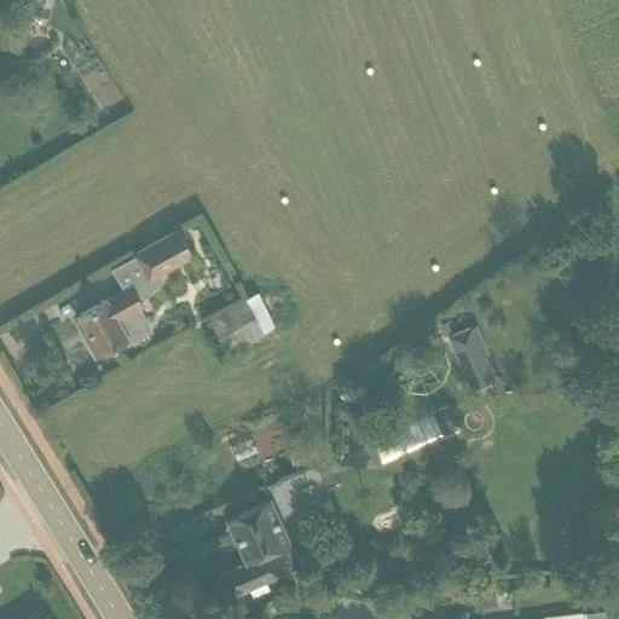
[(35,0),(32,17),(46,21),(51,0),(35,0)]
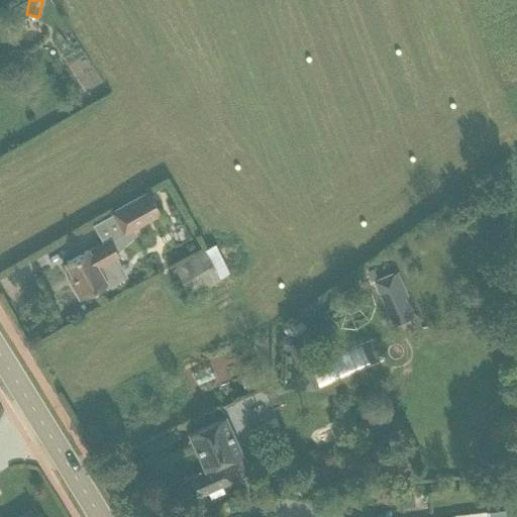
[(75,281),(71,284),(79,297),(105,283),(106,286),(124,276),(114,257),(117,255),(115,251),(134,234),(131,229),(160,214),(147,192),(111,212),(123,233),(109,240),(108,239),(88,250),(88,249),(65,263),(75,281)]
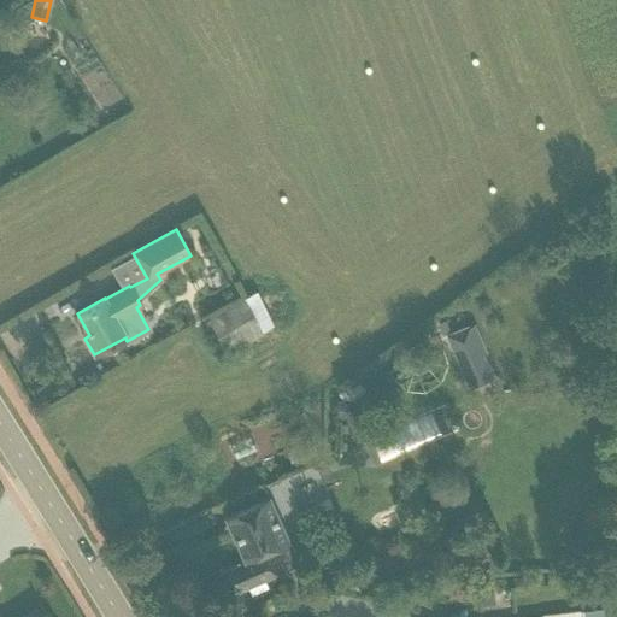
[(242,297),(206,316),(225,353),(262,334),(260,331),(272,325),(256,292),(244,298),(242,297)]
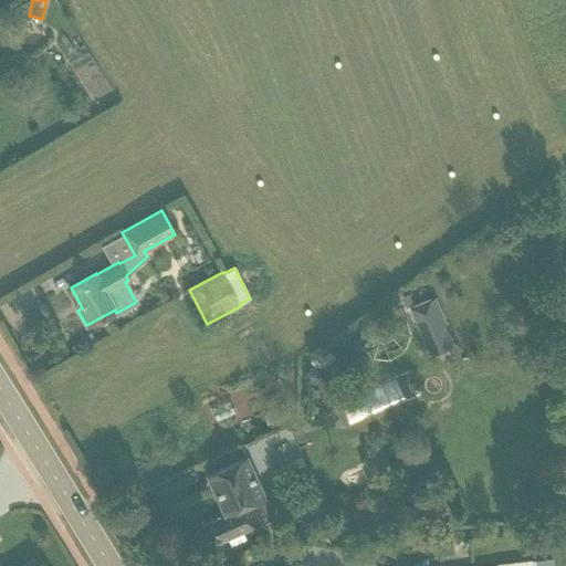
[(337,336),(324,348),(335,359),(347,347),(337,336)]
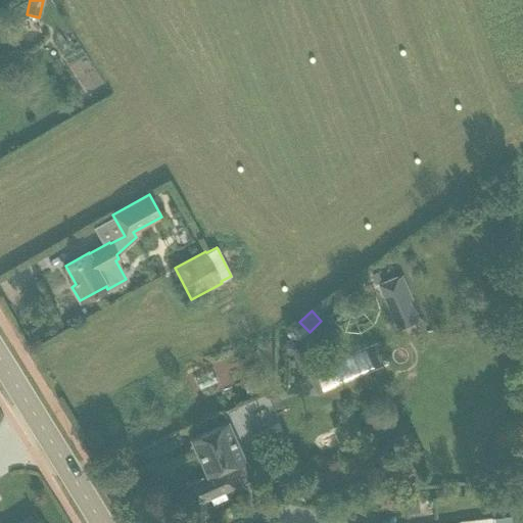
[(303,340),(286,340),(288,354),(303,354),(303,340)]
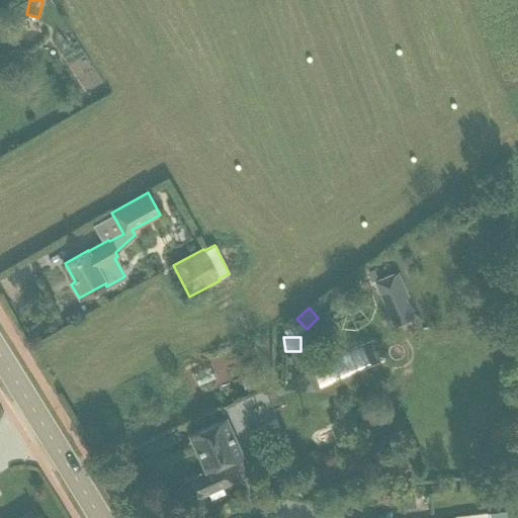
[(311,367),(320,387),(370,365),(361,345),(311,367)]
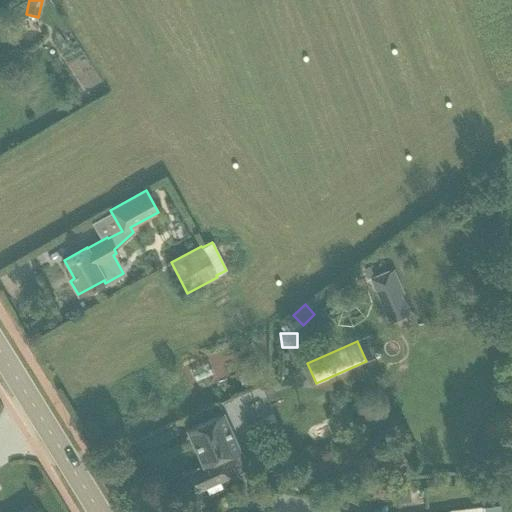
[(240,449),(241,448),(225,412),(186,430),(202,466),(184,474),(192,492),(249,467),(240,449)]
